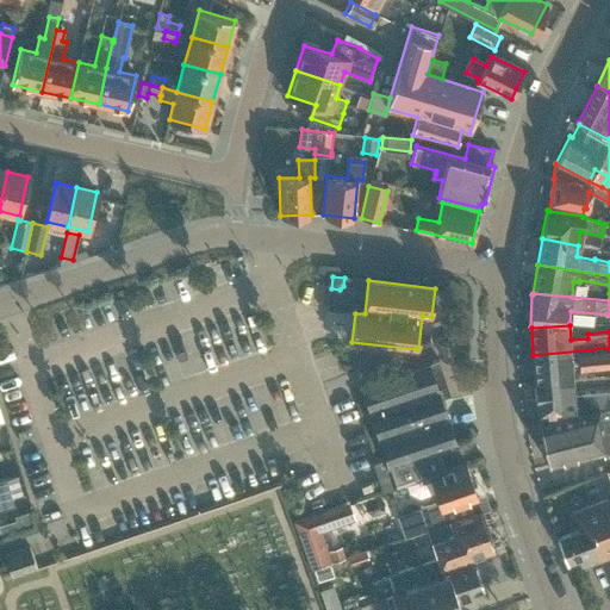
[(579,368),(609,365),(609,348),(571,352),(533,355),(535,383),(574,380),(573,366),(579,366),(579,368)]
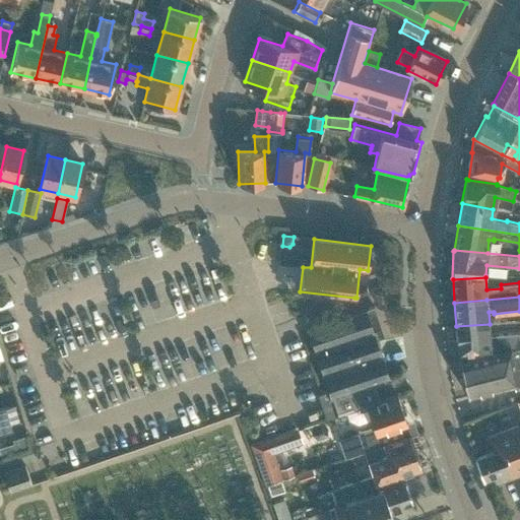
[(337,413),(346,410),(380,400),(374,382),(385,379),(386,380),(388,380),(365,310),(352,314),(353,315),(308,330),(328,388),(331,397),(332,396),(337,413)]
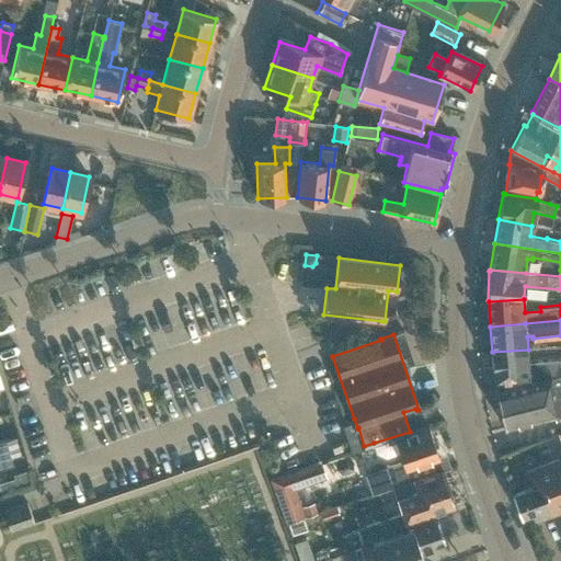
[(528,350),(492,352),(491,352),(492,368),(493,368),(494,381),(495,390),(560,374),(560,362),(529,364),(528,350)]
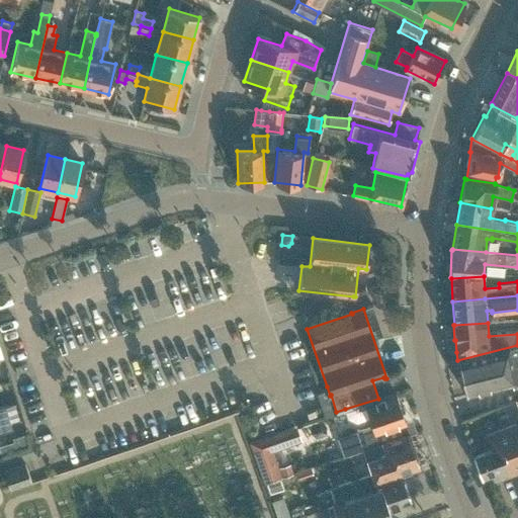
[(517,345),(457,360),(465,396),(514,383),(515,387),(517,386),(517,345)]
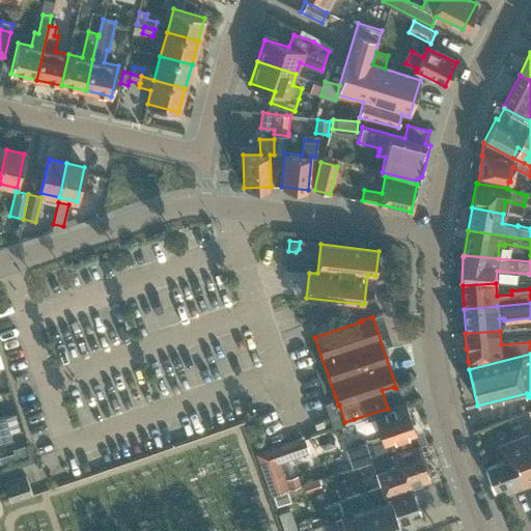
[(388,409),(354,419),(357,427),(365,432),(376,428),(380,438),(344,450),(351,468),(389,453),(389,454),(419,443),(406,403),(388,409)]
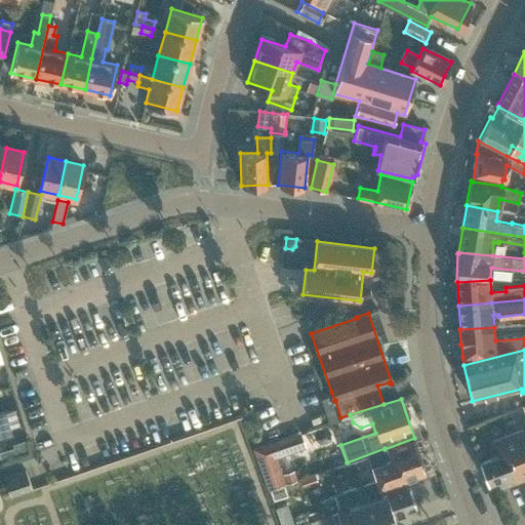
[(0,438),(12,435),(6,411),(0,412),(0,438)]
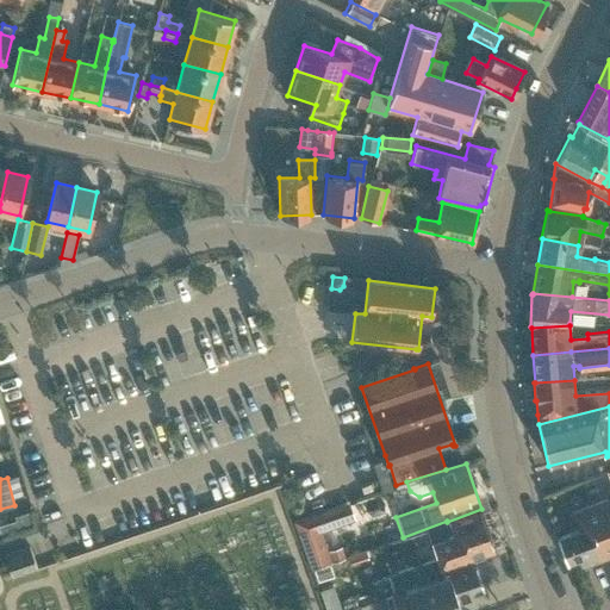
[(367,500),(366,511),(373,517),(383,514),(384,503),(377,497),(367,500)]
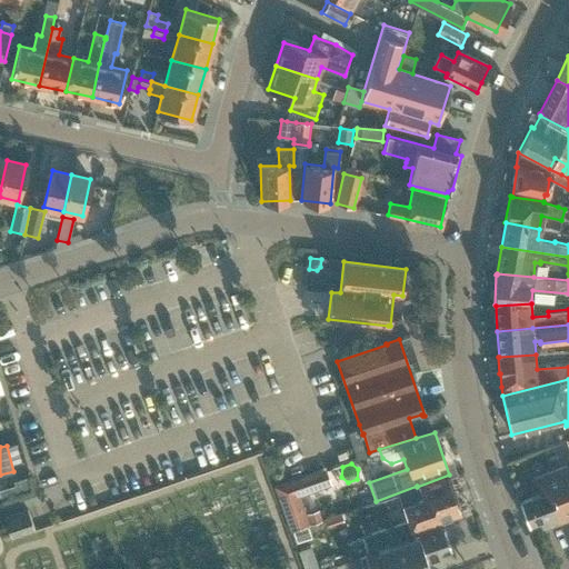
[(568,465),(561,468),(537,477),(542,493),(520,502),(529,527),(540,522),(542,530),(568,520),(568,465)]
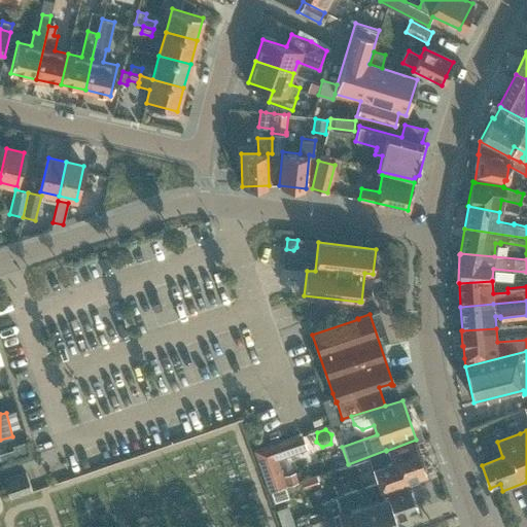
[(271,445),(254,450),(269,493),(285,487),(275,459),(302,450),(296,436),(271,445)]
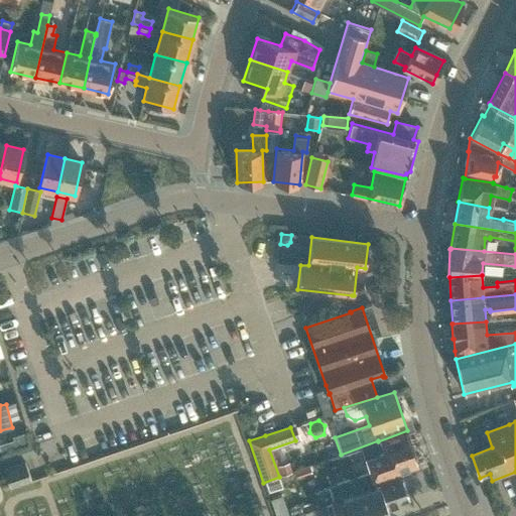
[(334,502),(395,481),(392,473),(419,465),(407,430),(378,441),(382,453),(365,459),(370,472),(328,486),(334,502)]
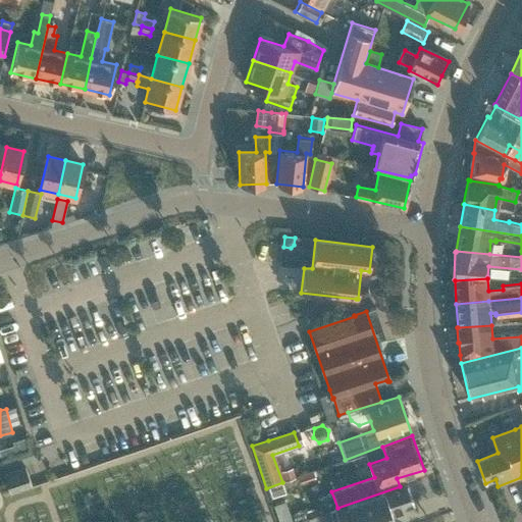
[(25,437),(12,441),(13,445),(16,455),(30,451),(25,437)]
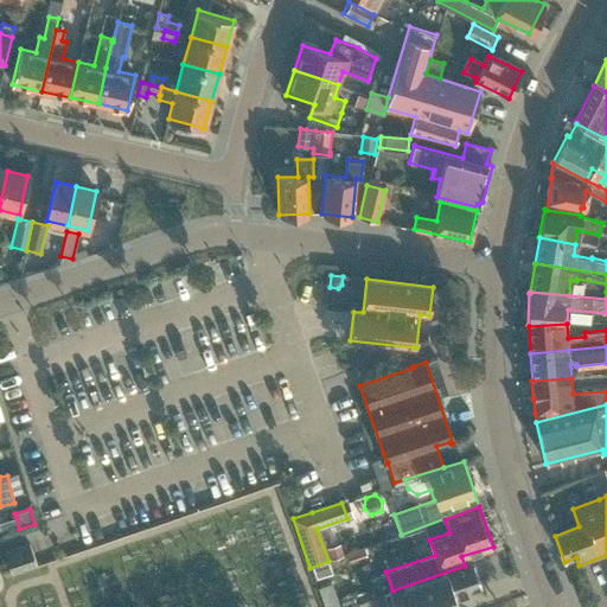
[(30,543),(5,553),(12,573),(37,564),(30,543)]
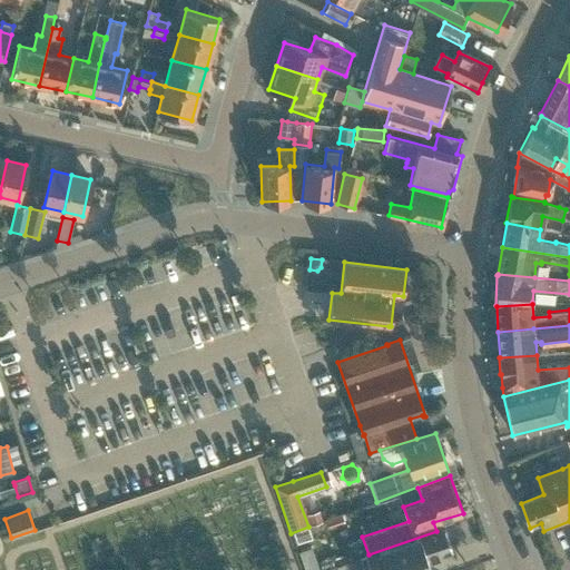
[(318,510),(306,513),(311,524),(322,520),(318,510)]
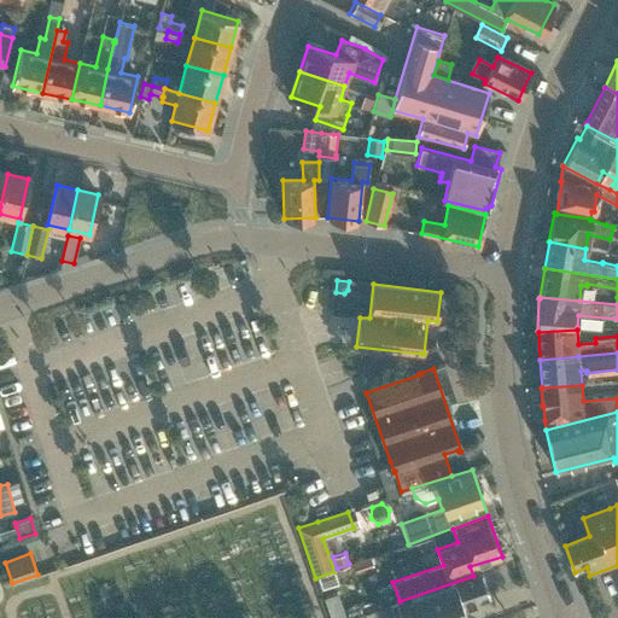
[(334,573),(319,578),(322,590),(338,584),(334,573)]
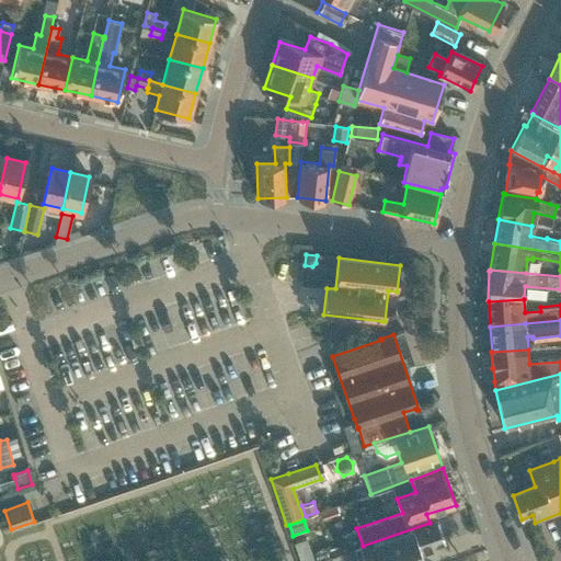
[(430,523),(363,546),(346,550),(350,560),(423,560),(421,550),(445,542),(437,521),(430,523)]
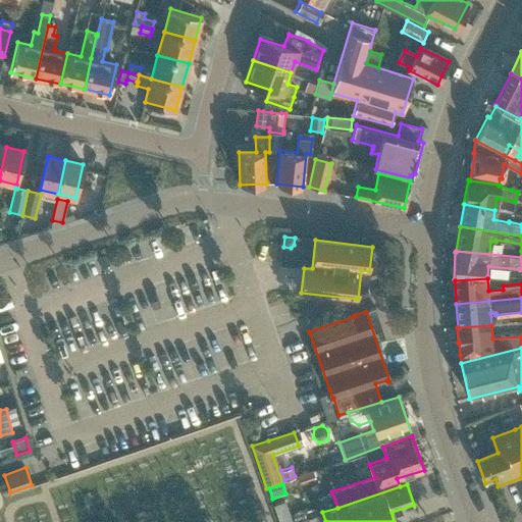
[(285,501),(275,504),(281,521),(290,521),(293,521),(285,501)]
